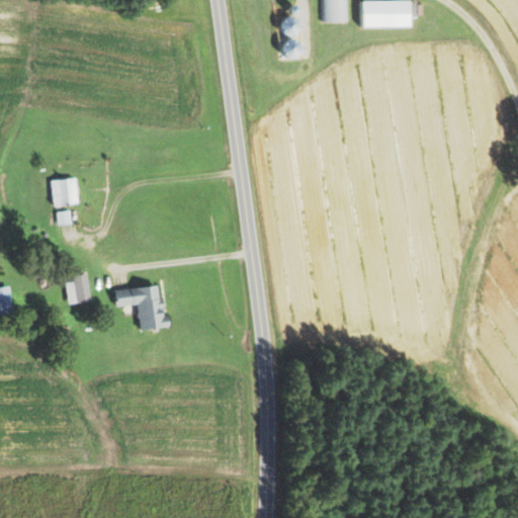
[(365,28),(413,27),(413,0),(364,1),(365,28)]
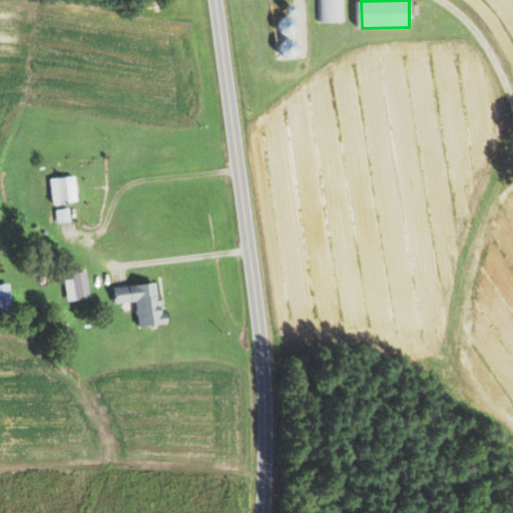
[(52,178),(52,203),(78,203),(77,178),(52,178)]
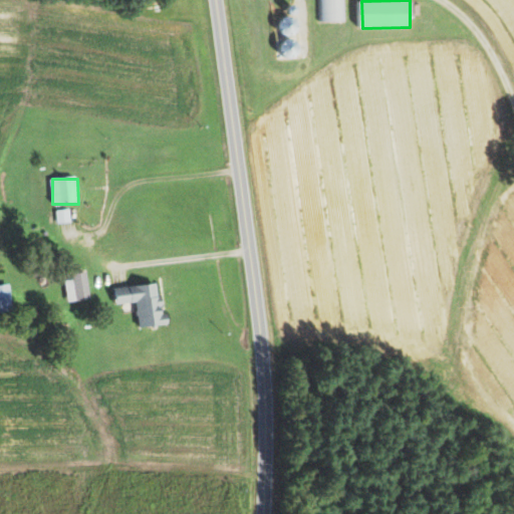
[(72,222),(69,209),(56,211),(58,224),(72,222)]
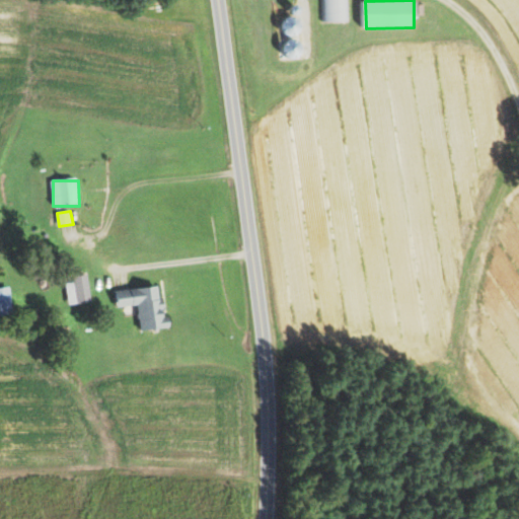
[(73,277),(74,282),(65,283),(69,306),(92,302),(87,275),(73,277)]
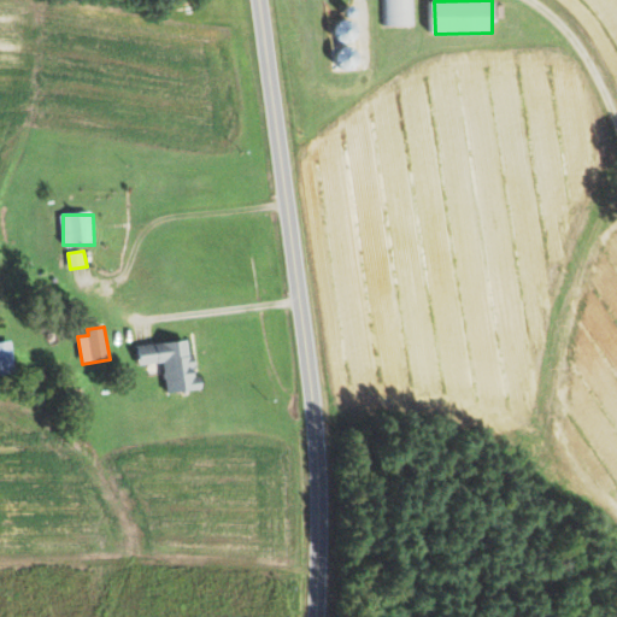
[(0,342),(0,376),(18,372),(12,341),(0,342)]
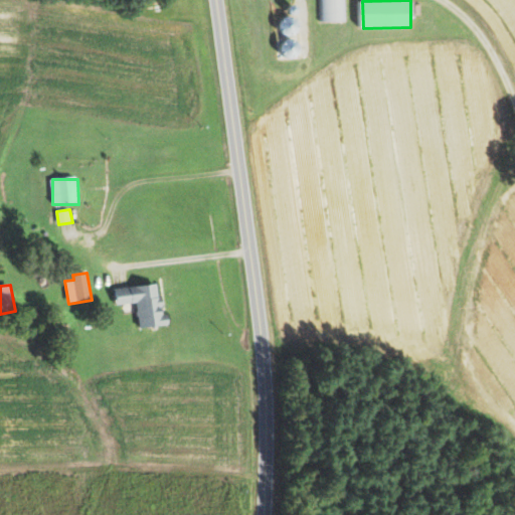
[(118,306),(138,304),(140,329),(166,327),(162,285),(116,289),(118,306)]
